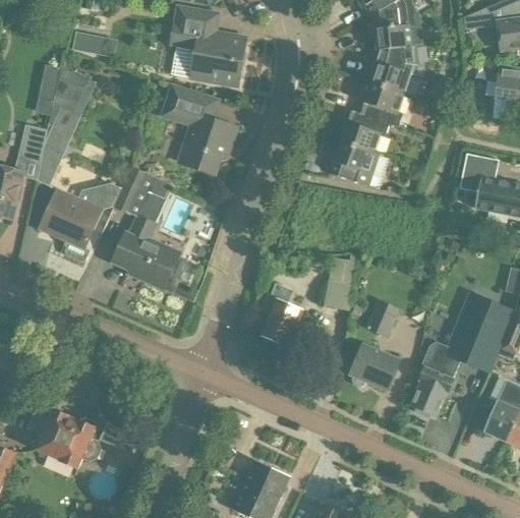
[(363,0),(365,3),(361,5),(367,16),(394,0),(363,0)]
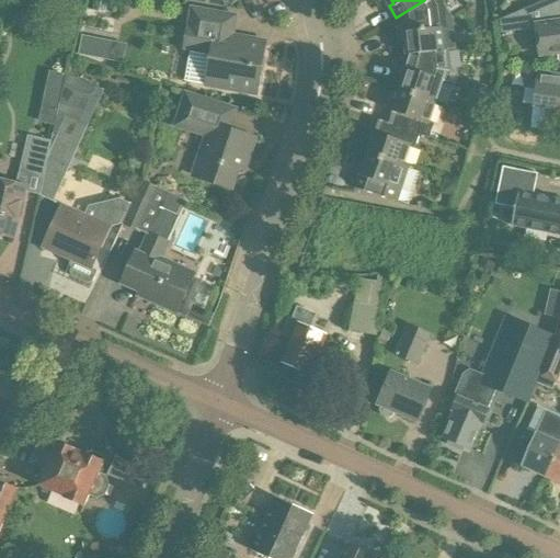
[(443,1),(442,0),(424,0),(396,18),(398,31),(402,31),(404,52),(443,48),(443,47),(441,26),(446,26),(443,1)]
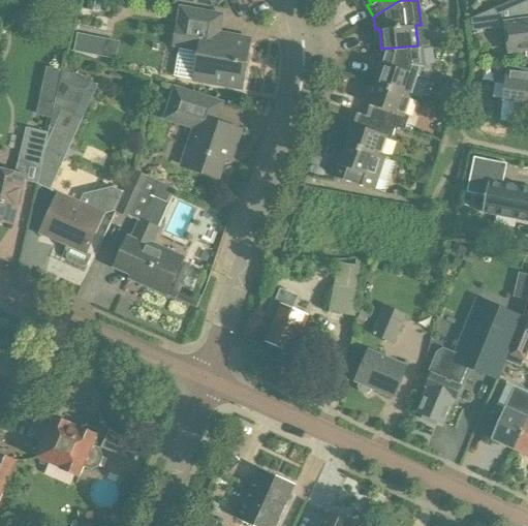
[(508,0),(470,17),(472,29),(505,24),(508,50),(527,47),(527,0),(508,0)]
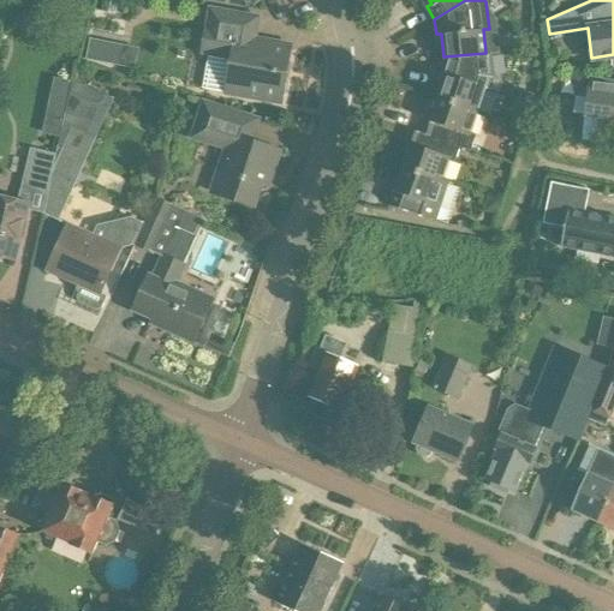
[(226,90),(232,91),(280,100),(281,95),(285,91),(287,81),(284,77),(290,43),(255,37),(258,15),(209,5),(201,51),(231,57),(226,90)]
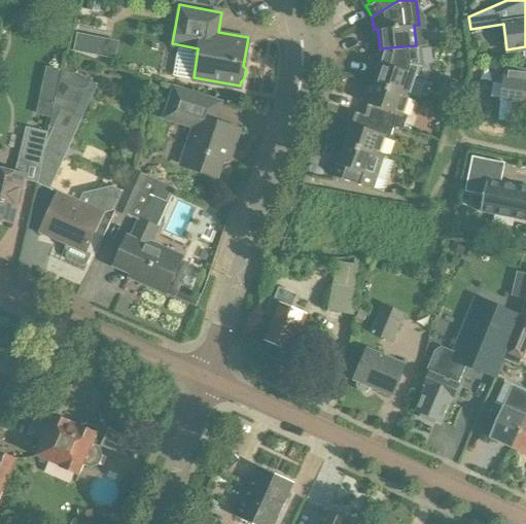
[(76,32),(73,48),(94,53),(97,36),(76,32)]
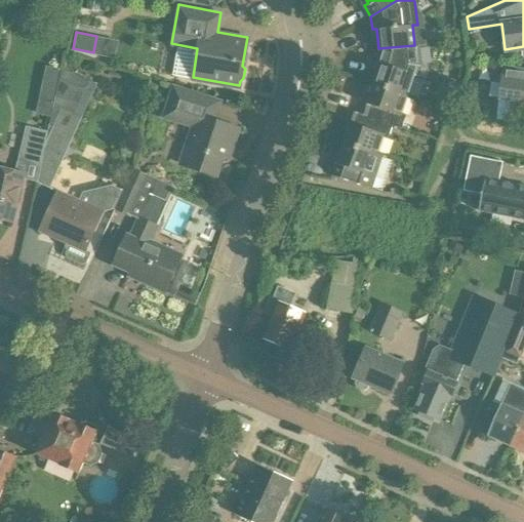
[(372,83),(406,94),(413,74),(418,75),(421,65),(419,44),(414,44),(414,45),(378,48),(374,62),(379,63),(372,83)]
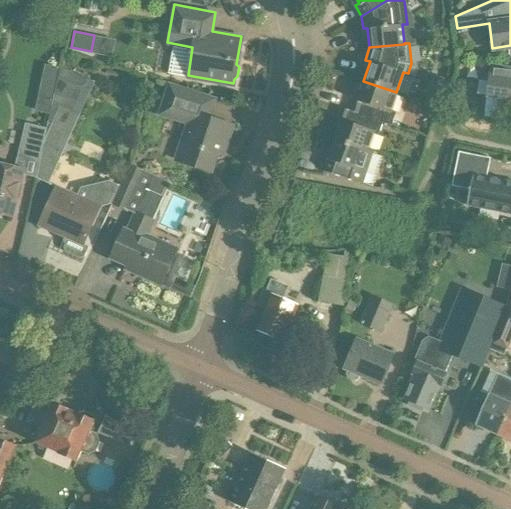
[(60,65),(44,61),(40,77),(56,80),(60,65)]
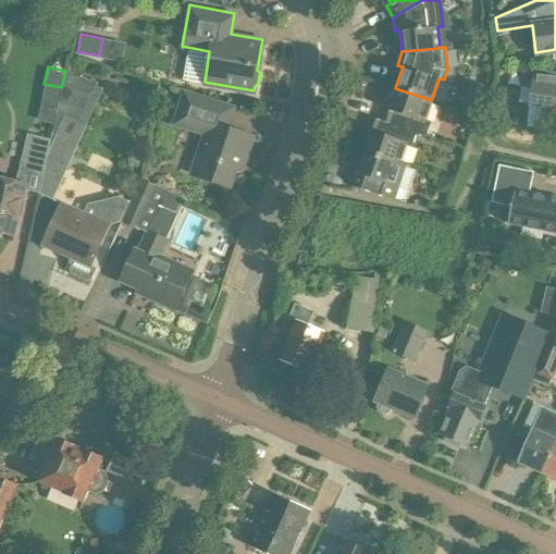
[(555,120),(555,72),(533,70),(529,103),(543,106),(541,118),(555,120)]
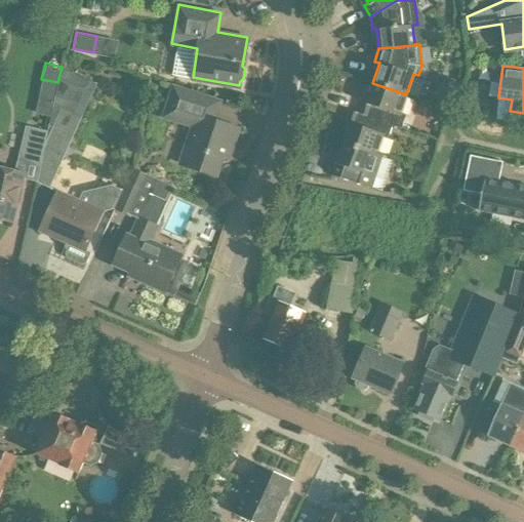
[(62,67),(48,130),(42,160),(37,181),(49,186),(65,154),(61,152),(77,114),(74,113),(84,88),(90,86),(92,81),(62,67)]
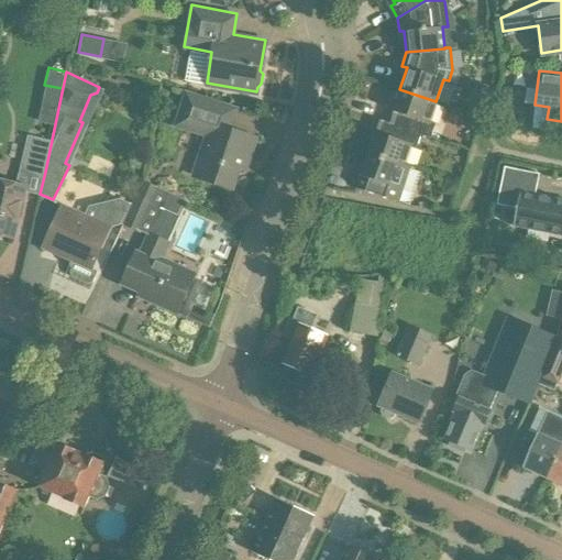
[(489,88),(477,84),(469,108),(481,112),(489,88)]
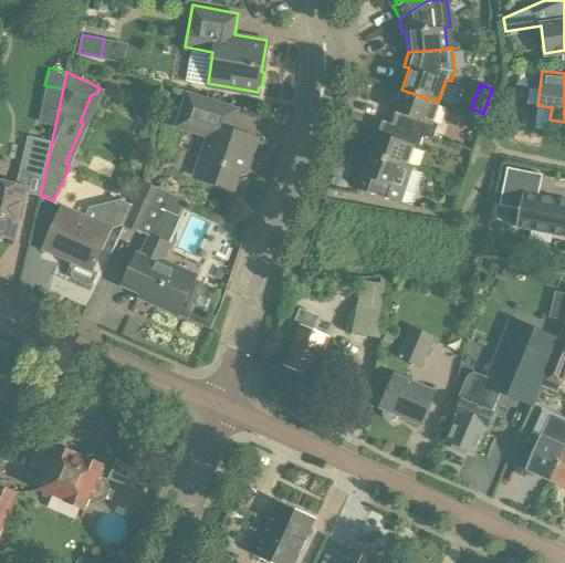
[(186,90),(178,114),(176,124),(207,134),(194,174),(232,187),(239,168),(246,170),(249,158),(255,138),(225,127),(232,105),(186,90)]
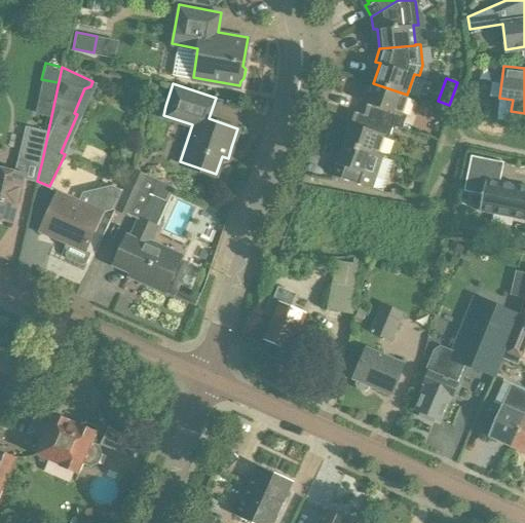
[(363,100),(359,111),(359,112),(392,123),(392,124),(402,127),(406,114),(401,113),(407,95),(373,83),(368,102),(363,100)]
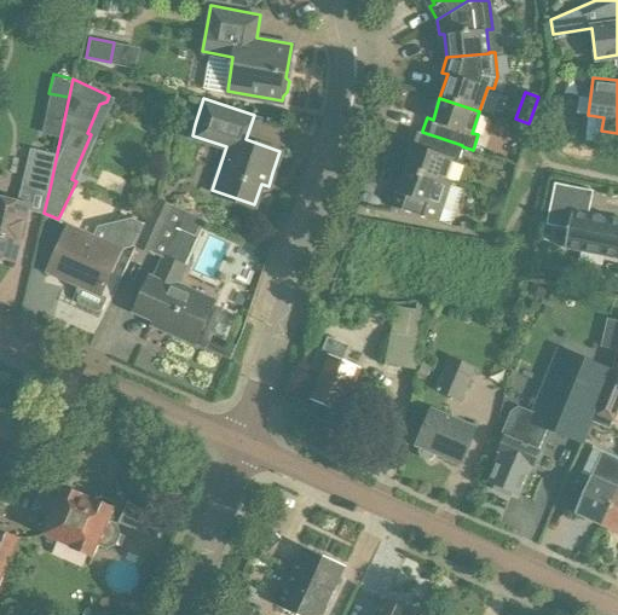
[(411,145),(404,168),(444,181),(444,180),(451,158),(457,160),(462,146),(462,145),(422,132),(422,131),(411,128),(406,143),(411,145)]
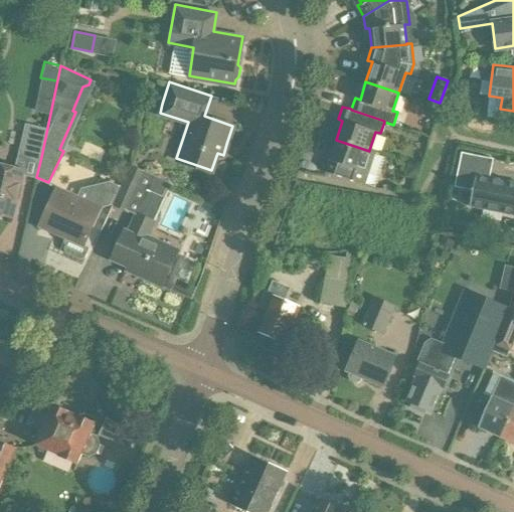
[(31,124),(24,154),(41,157),(47,128),(31,124)]
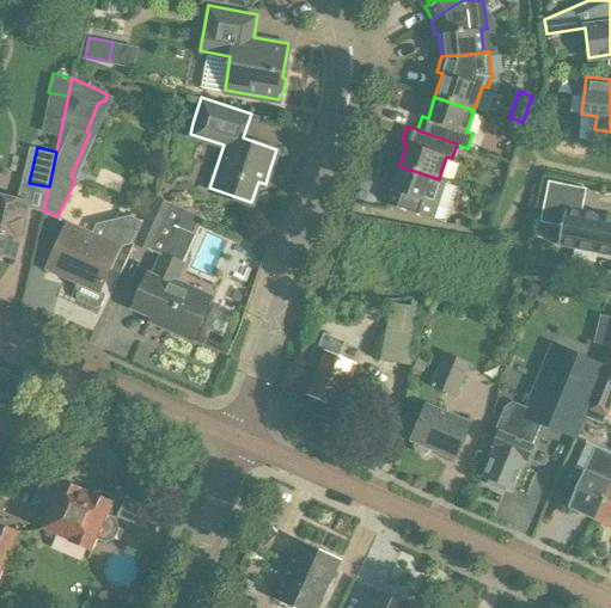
[(439,179),(399,166),(392,188),(388,186),(382,202),(432,217),(445,179),(439,178),(439,179)]
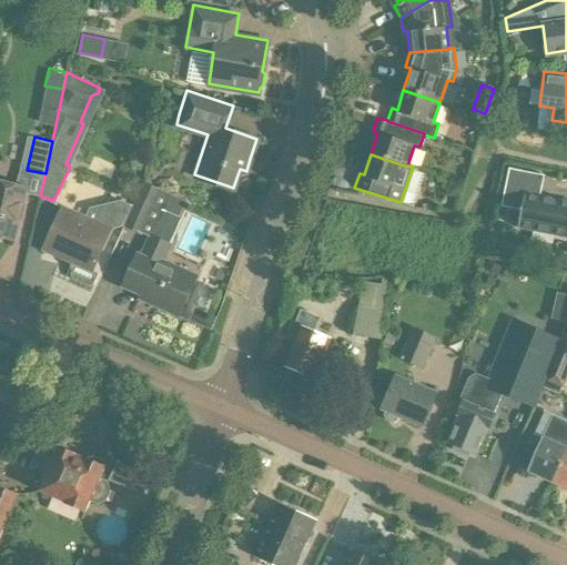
[(519,207),(516,224),(566,234),(566,199),(537,193),(542,172),(507,165),(499,202),(519,207)]
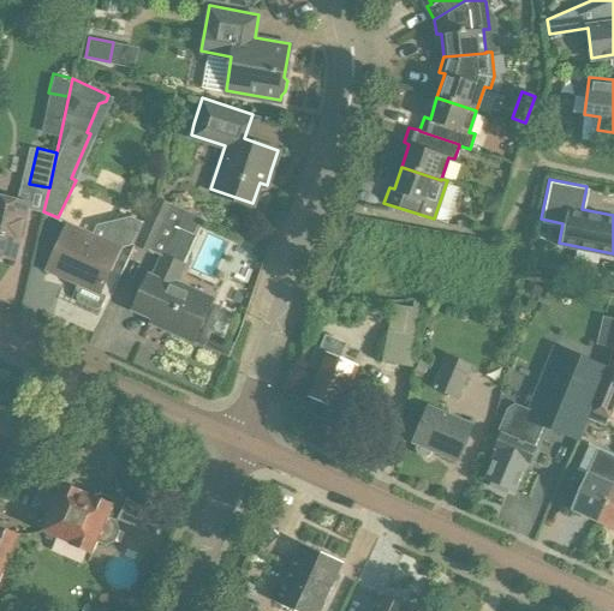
[(0,255),(15,258),(19,235),(19,234),(18,234),(22,220),(23,220),(30,191),(19,189),(17,199),(0,195),(0,255)]
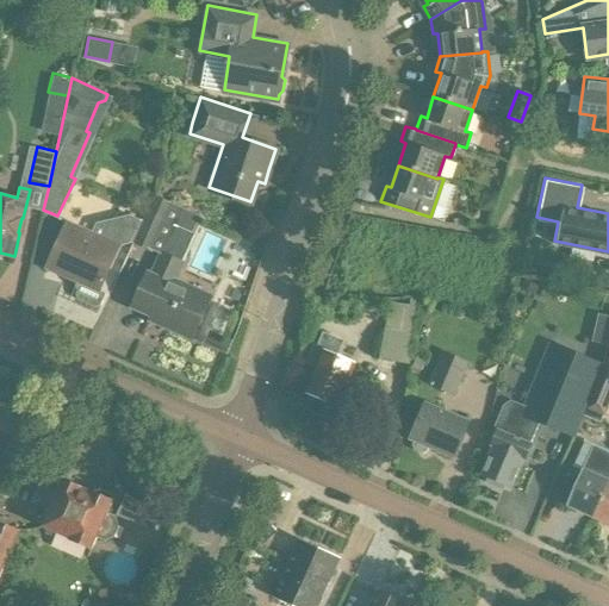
[(143,218),(134,239),(150,248),(150,247),(161,250),(165,252),(180,260),(200,216),(155,193),(148,207),(143,218)]
